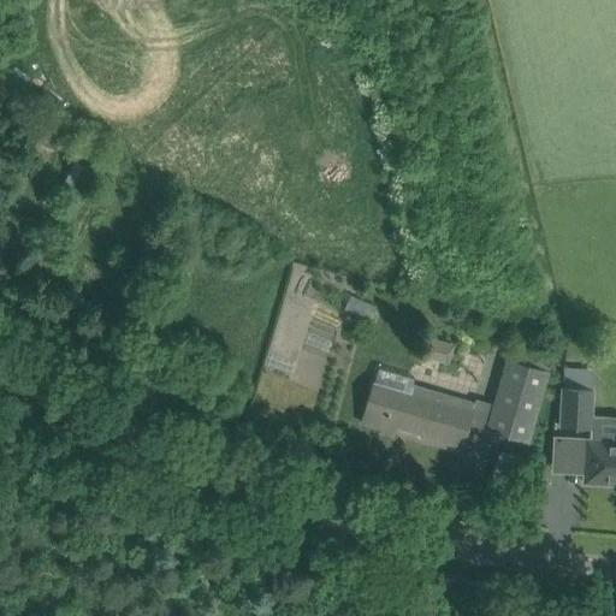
[(47,118),(36,138),(54,149),(66,129),(47,118)]
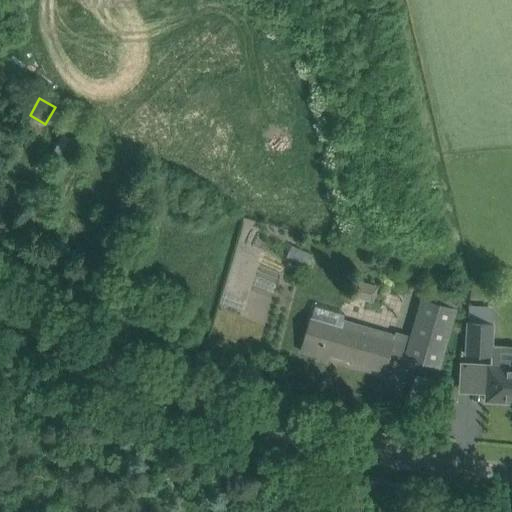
[(78,143),(63,135),(52,158),(66,165),(78,143)]
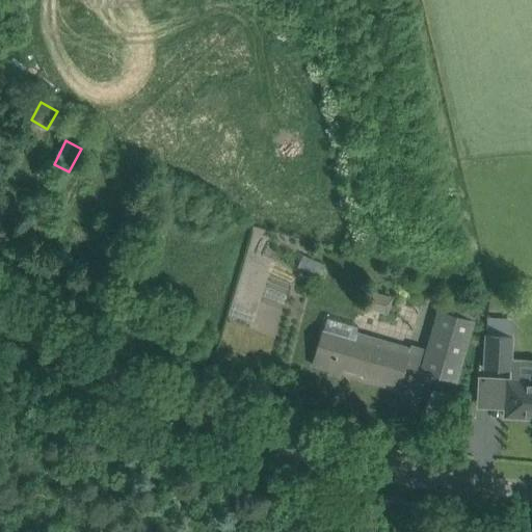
[(0,196),(0,219),(9,202),(0,196)]
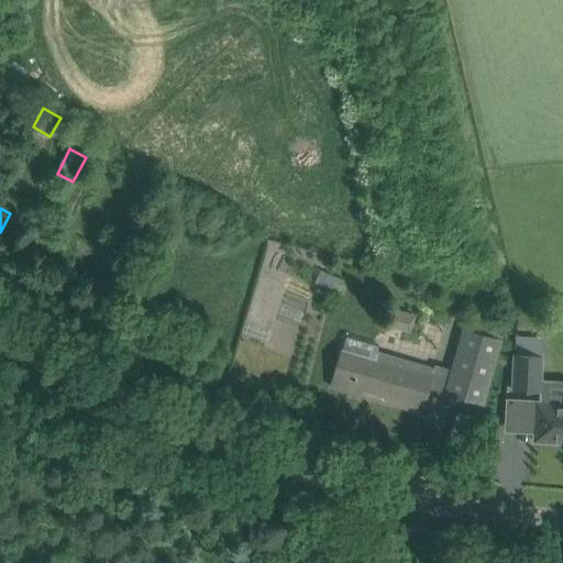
[(319,271),(313,282),(338,293),(343,280),(319,271)]
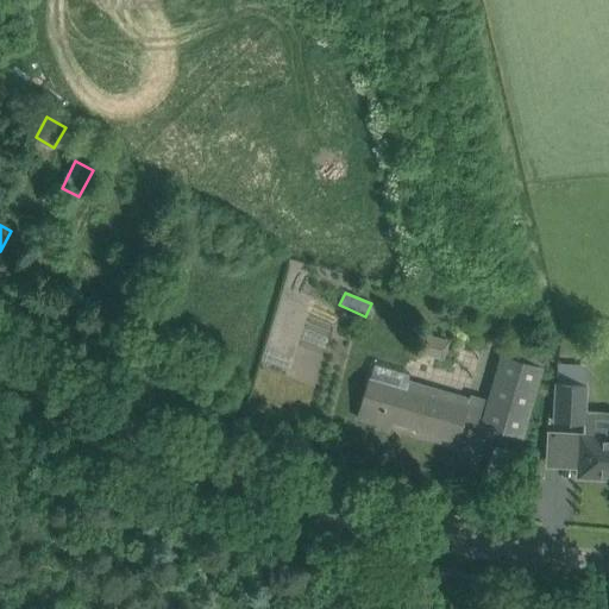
[(501,356),(481,425),(522,437),(546,357),(537,355),(533,365),(501,356)]
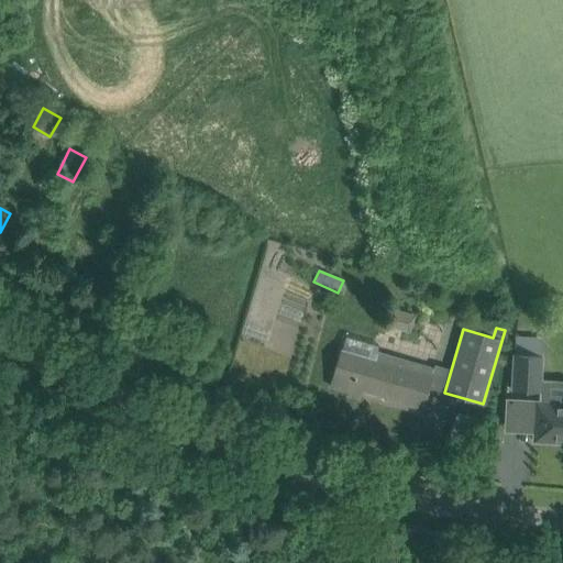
[(345,337),(338,365),(331,386),(349,392),(348,395),(359,398),(362,389),(387,397),(386,403),(421,412),(433,371),(398,360),(396,365),(375,359),(378,345),(345,337)]
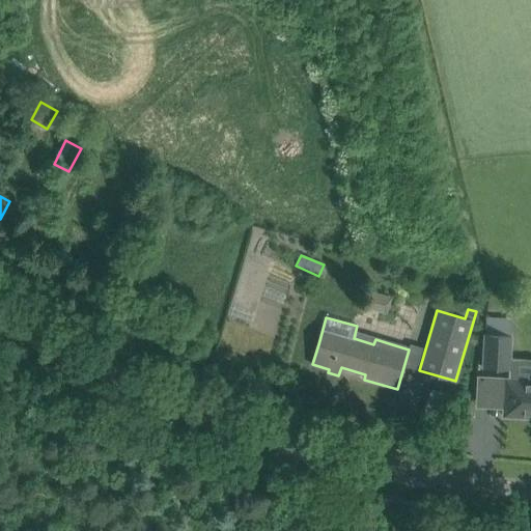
[(482,368),(508,370),(510,335),(484,334),(482,368)]
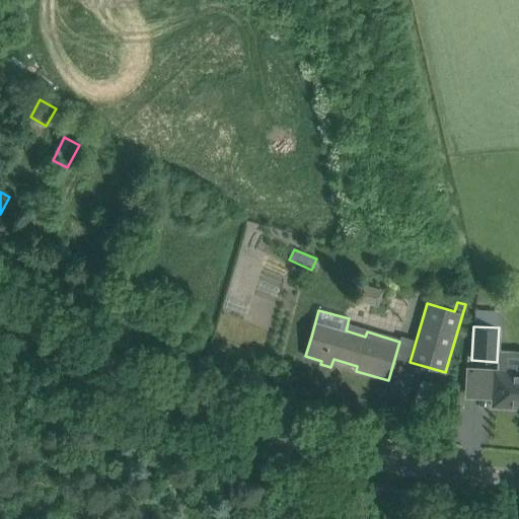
[(487,396),(492,396),(492,406),(518,408),(518,371),(494,370),(493,376),(488,376),(487,396)]
